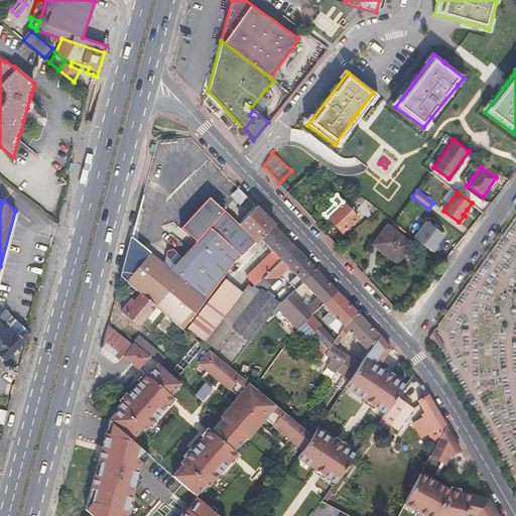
[(342,233),(358,218),(343,202),(327,217),(342,233)]
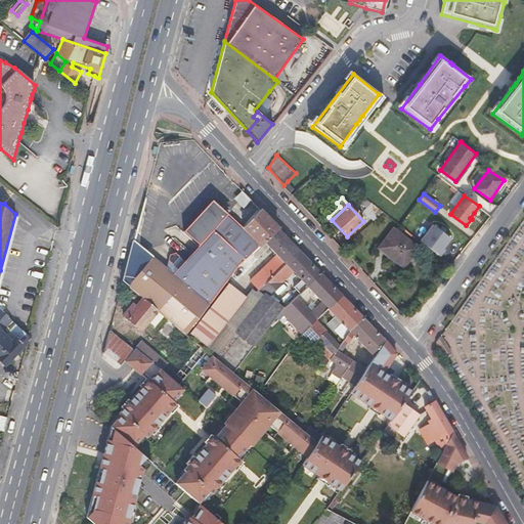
[(260,209),(243,227),(259,247),(264,243),(278,228),(260,209)]
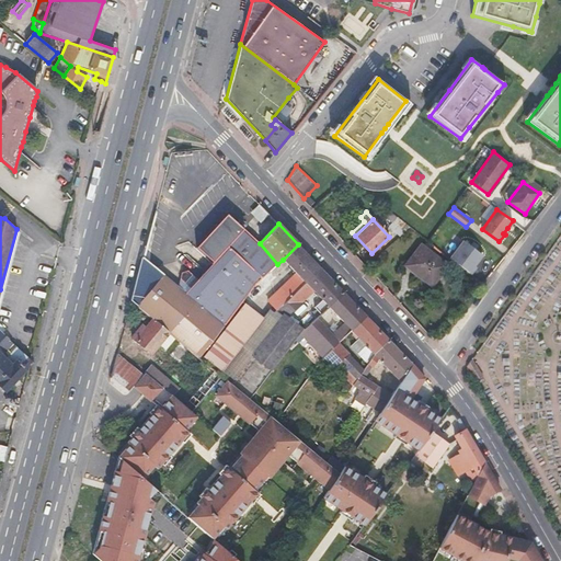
[(445,249),(447,250),(445,253),(449,256),(461,241),(455,237),(445,249)]
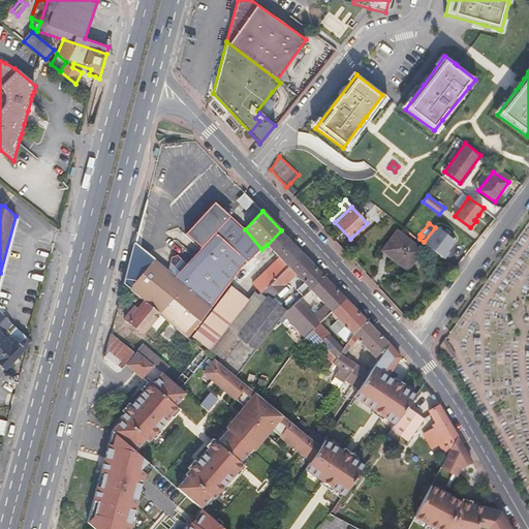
[(456,241),(438,226),(425,243),(445,258),(450,252),(448,250),(456,241)]
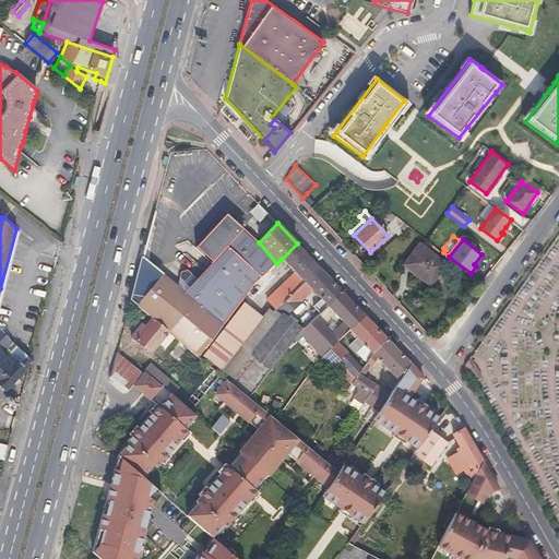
[(276,309),(277,307),(319,268),(297,244),(282,259),(295,272),(266,299),(276,309)]
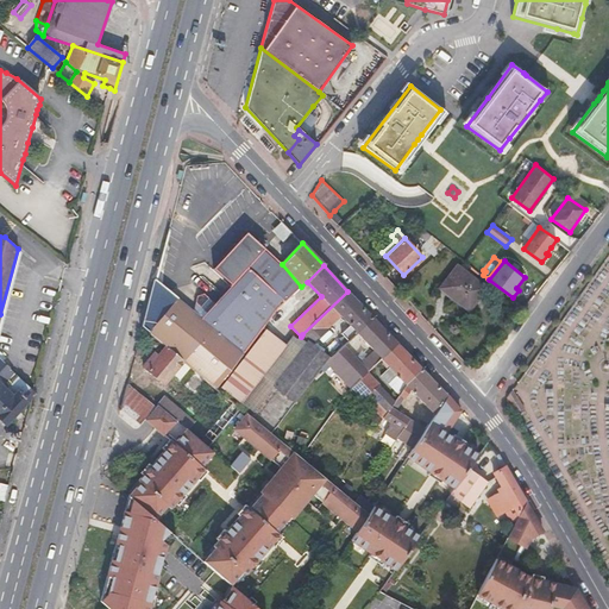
[(484,288),(458,268),(441,288),(469,308),(484,288)]
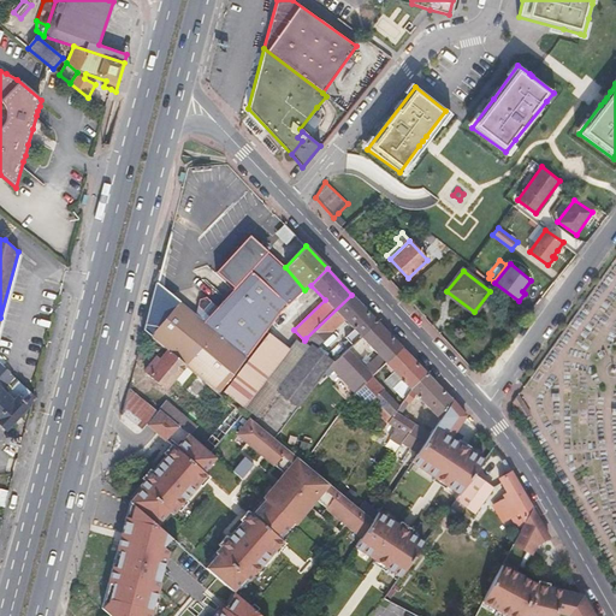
[(312,344),(314,347),(332,331),(344,319),(360,303),(351,295),(306,338),(312,344)]
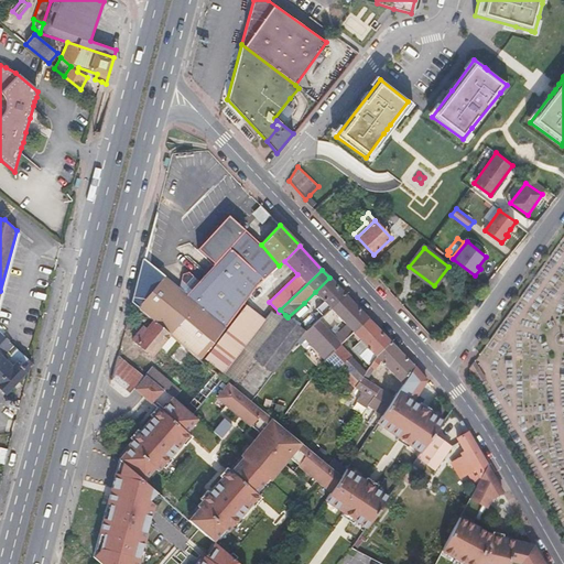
[(278,280),(271,272),(257,285),(245,302),(251,307),(264,291),(278,280)]
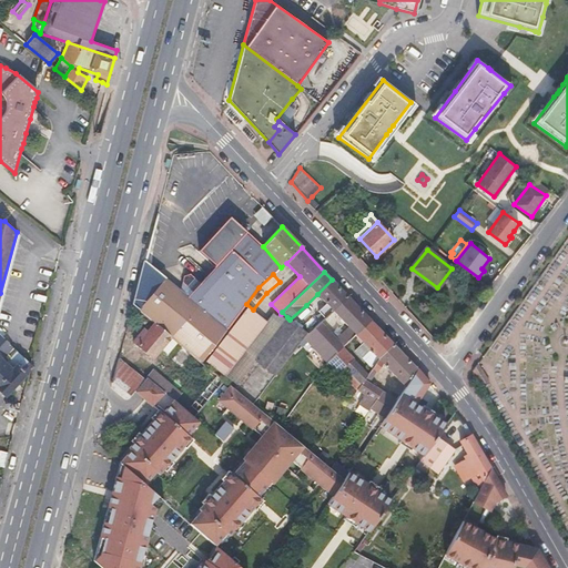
[(333,310),(347,296),(332,280),(317,294),(327,304),(333,310)]
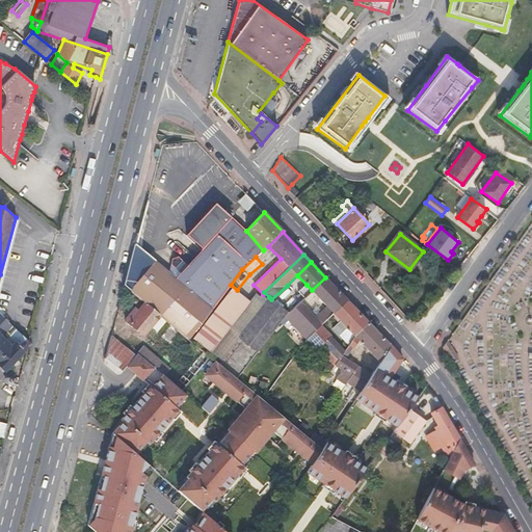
[(325,277),(312,290),(318,297),(326,307),(315,317),(299,301),(288,312),(285,316),(306,339),(321,324),(333,313),(347,300),(325,277)]
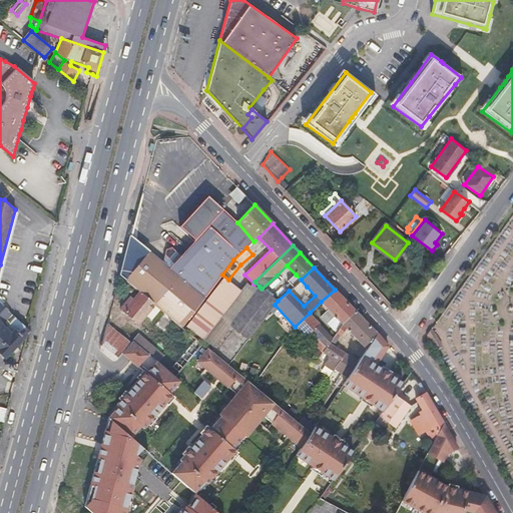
[(296,275),(288,281),(293,287),(301,280),(296,275)]
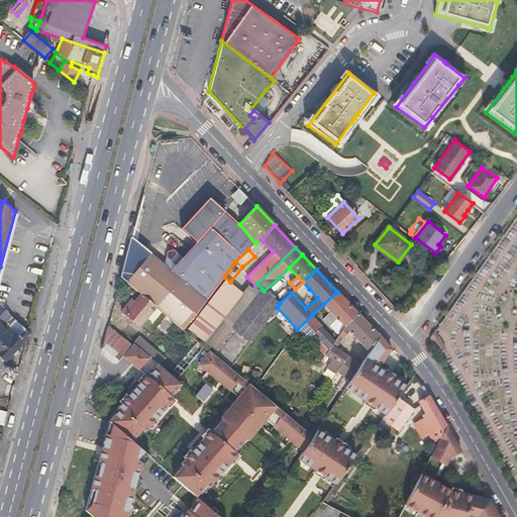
[(226,280),(188,328),(205,342),(243,293),(226,280)]
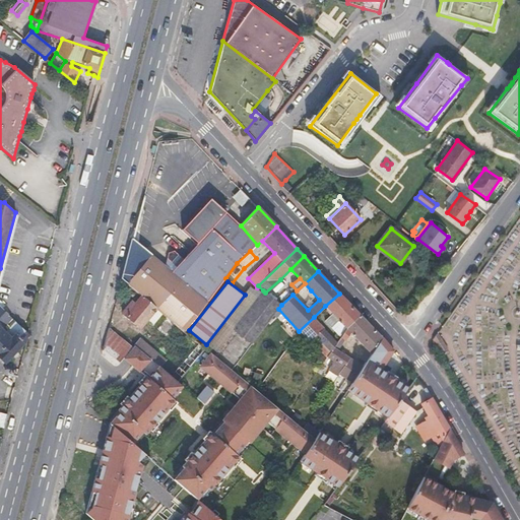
[(258,285),(257,287),(249,298),(254,302),(233,330),(251,343),(275,313),(278,309),(281,305),(265,293),(263,290),(258,285)]
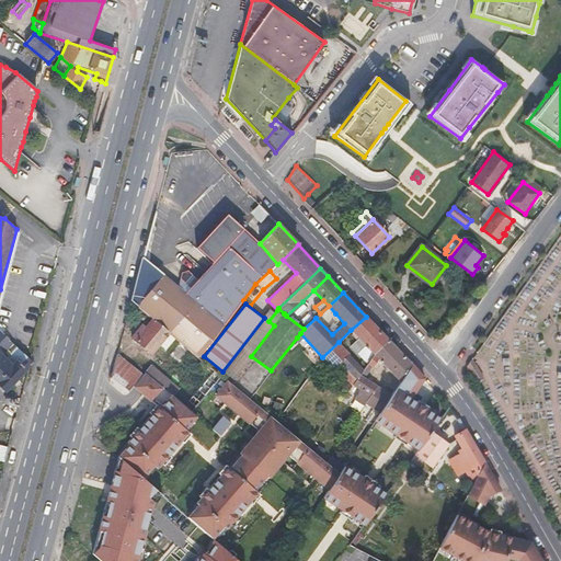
[(374,354),(388,340),(366,317),(351,330),(359,339),(359,340),(374,354)]
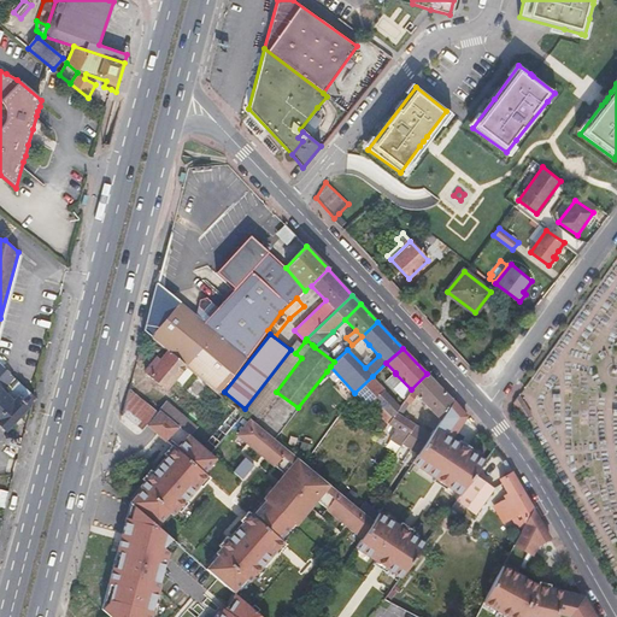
[(28,404),(34,397),(0,363),(0,424),(6,430),(29,406),(28,404)]
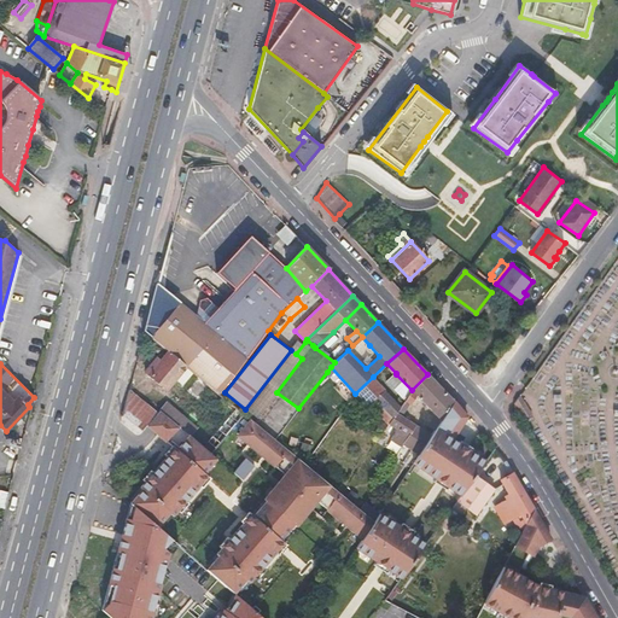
[(396,373),(386,382),(404,401),(409,392),(412,390),(396,374),(396,373)]
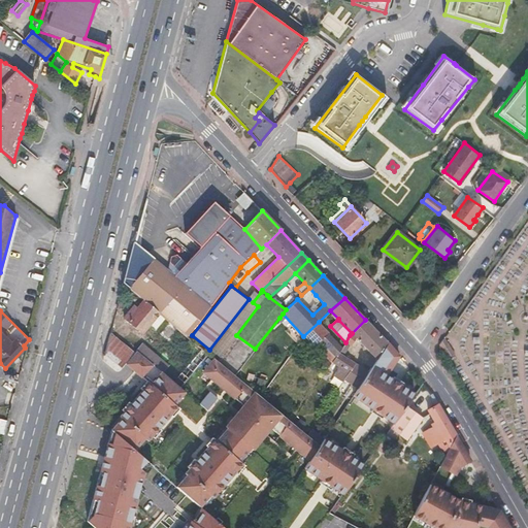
[(367,365),(371,367),(383,351),(388,342),(365,320),(352,333),(350,335),(345,342),(351,345),(356,337),(373,356),(367,365)]
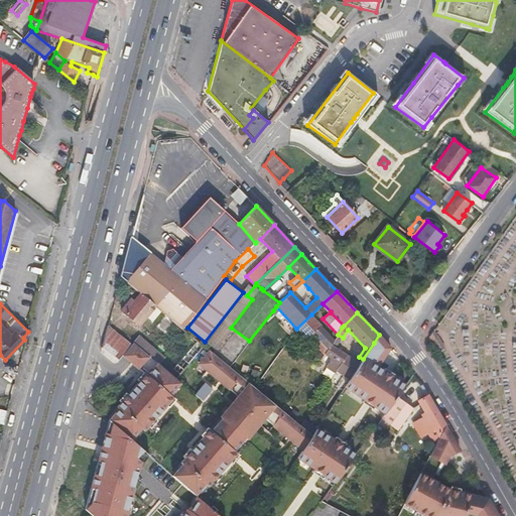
[(332,345),(335,340),(311,314),(296,329),(307,340),(313,335),(318,340),(314,344),(325,354),(332,345)]
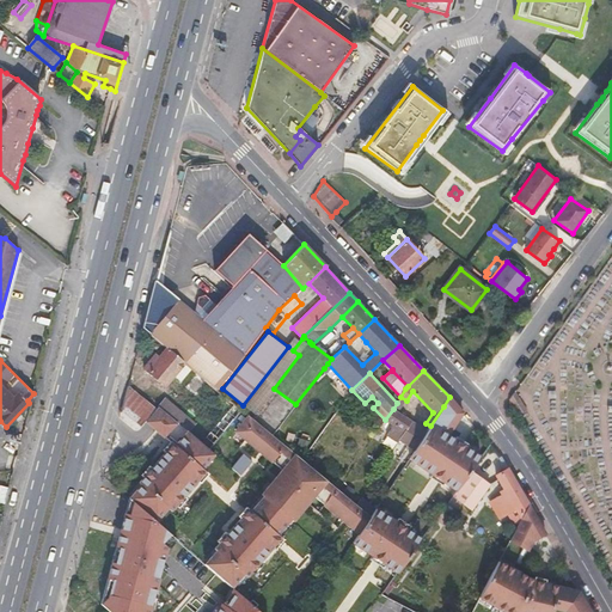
[(158,407),(151,402),(129,385),(121,411),(138,426),(140,427),(146,421),(158,407)]
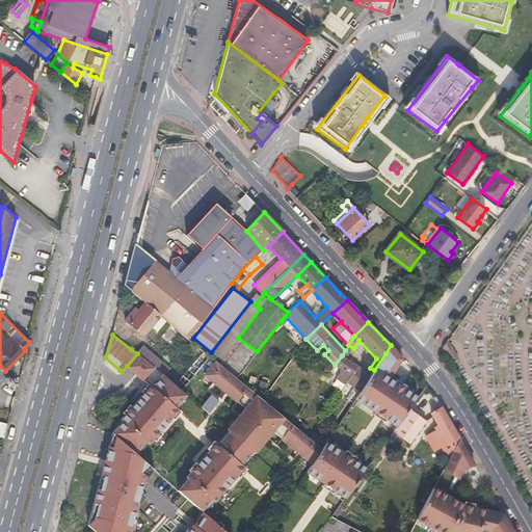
[(458,356),(449,341),(448,340),(443,347),(450,361),(458,356)]
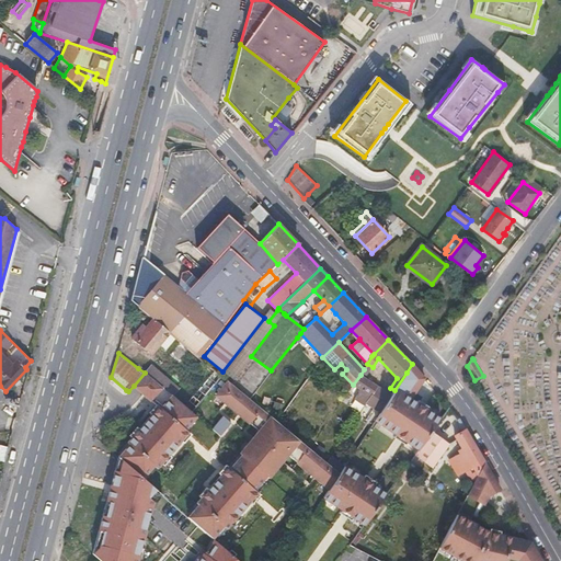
[(407,373),(398,386),(412,396),(414,393),(416,390),(419,387),(421,384),(423,379),(424,378),(419,370),(412,364),(407,373)]
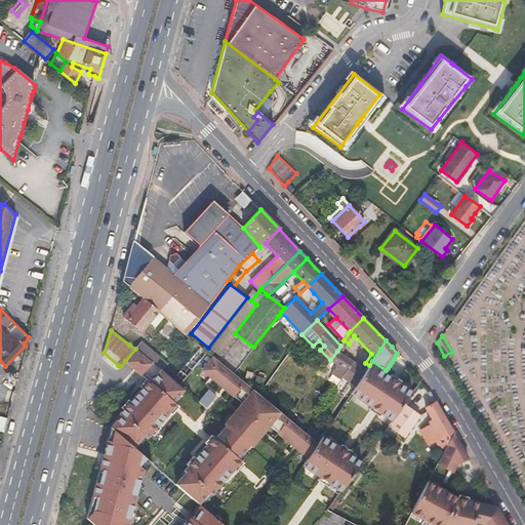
[(139,373),(140,374),(146,378),(148,380),(159,369),(152,363),(139,352),(135,349),(125,361),(129,364),(134,369),(139,373)]
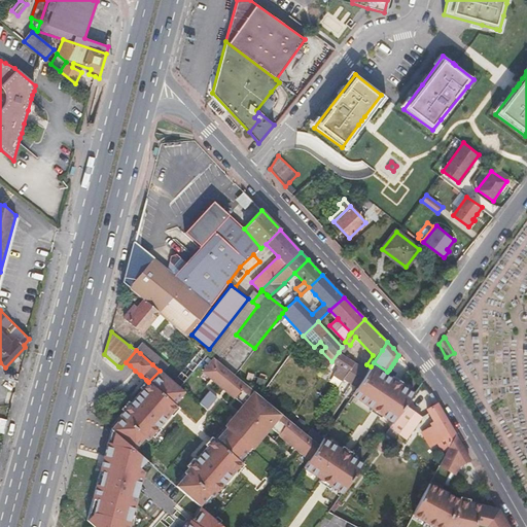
[(339,352),(331,361),(340,366),(334,375),(342,381),(343,379),(356,388),(359,384),(369,371),(339,352)]
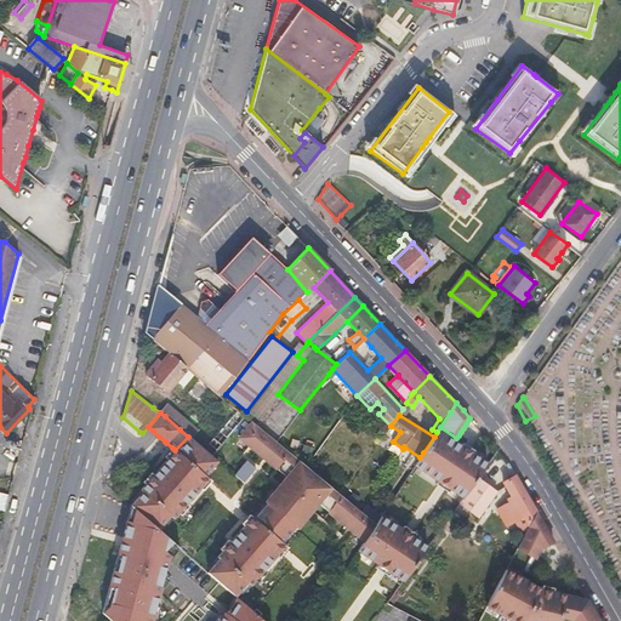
[(267,503),(294,527),(296,529),(308,514),(306,512),(308,508),(311,506),(315,500),(328,510),(335,516),(336,518),(339,520),(347,527),(351,529),(352,530),(364,541),(376,524),(343,496),(307,467),(277,442),(254,422),(240,437),(249,444),(251,445),(252,448),(271,462),(285,474),(279,483),(278,484),(277,486),(265,501),(267,503)]
